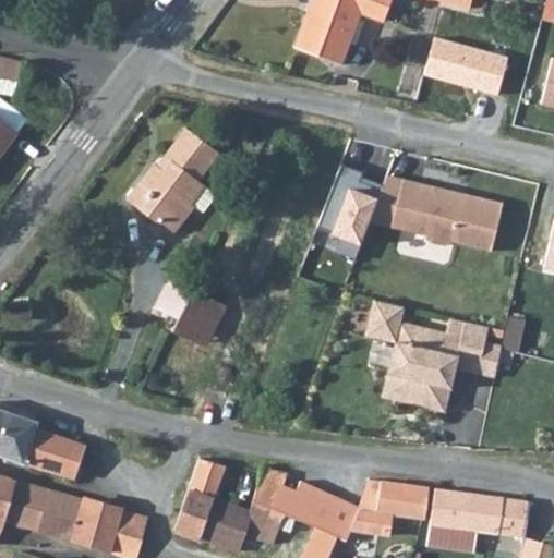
[(382,17),(388,0),(310,0),(294,45),(339,61),(359,10),(382,17)]
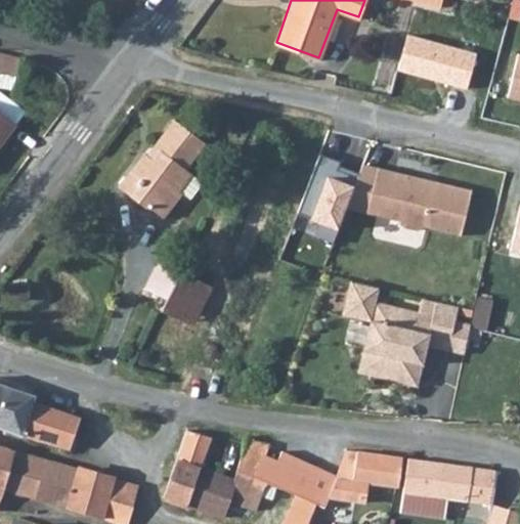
[(519,58),(511,57),(502,98),(519,101),(519,58)]
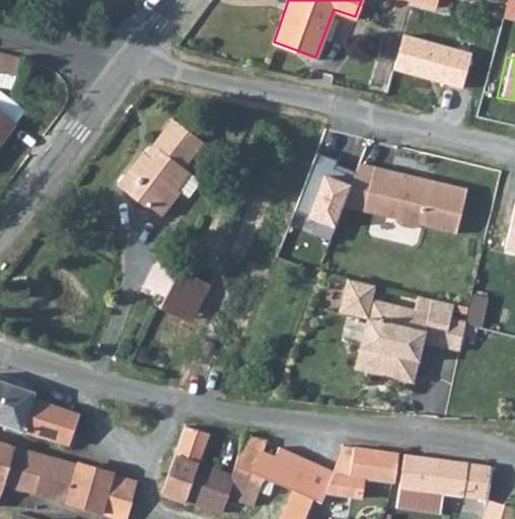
[(0,146),(15,125),(0,113),(0,146)]
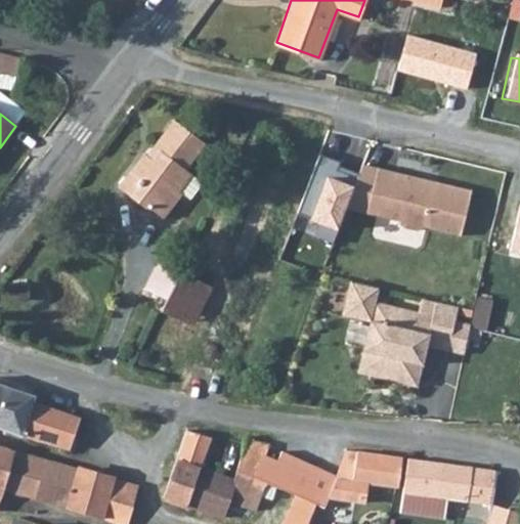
[(174,120),(154,146),(159,150),(153,159),(145,154),(131,173),(144,183),(133,198),(146,208),(149,205),(165,217),(183,193),(180,189),(192,174),(185,169),(205,143),(174,120)]
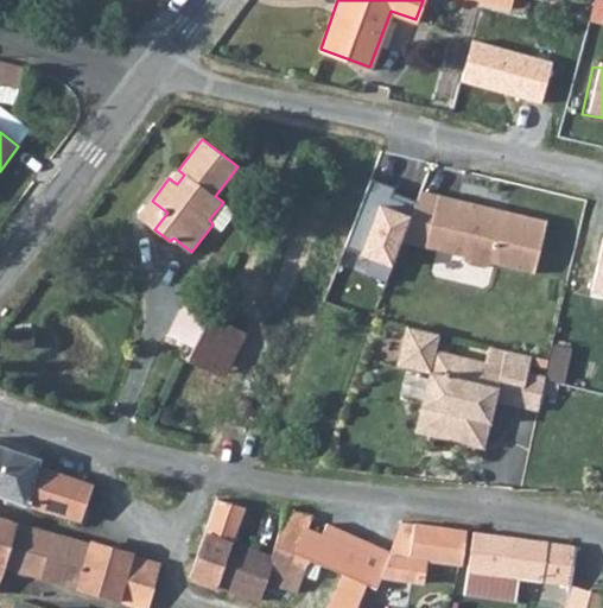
[(433,247),(446,195),(413,190),(394,241),(433,247)]
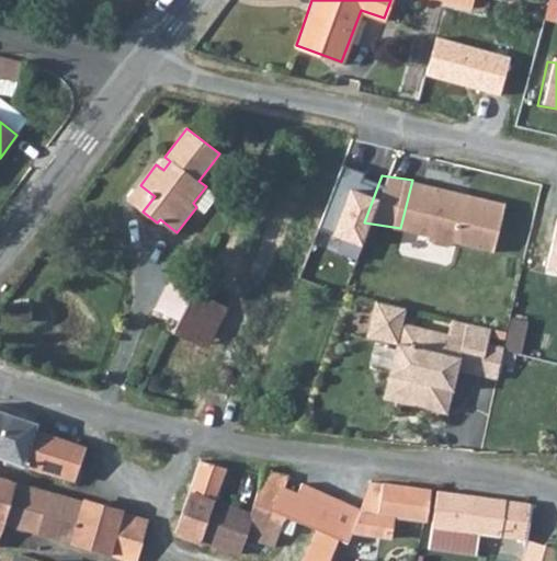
[(513,205),(412,180),(400,228),(436,237),(441,243),(455,247),(462,243),(501,253),(513,205)]
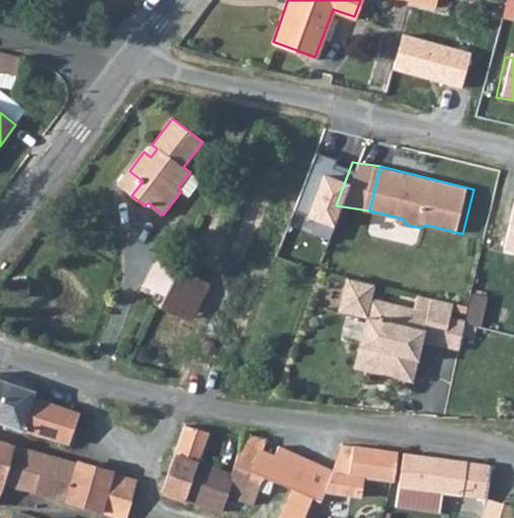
[(513,198),(508,197),(497,245),(513,248),(513,198)]
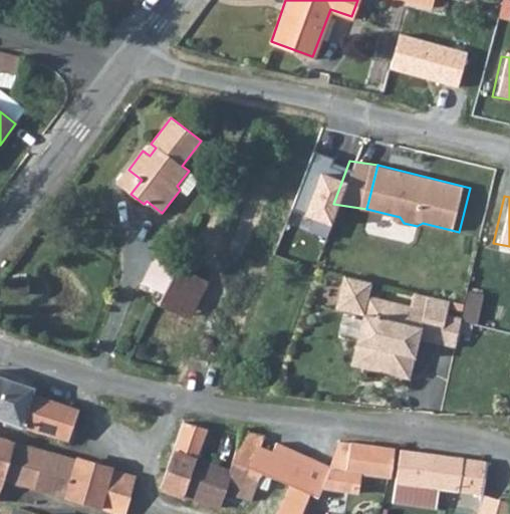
[(166,293),(178,265),(155,255),(142,282),(166,293)]
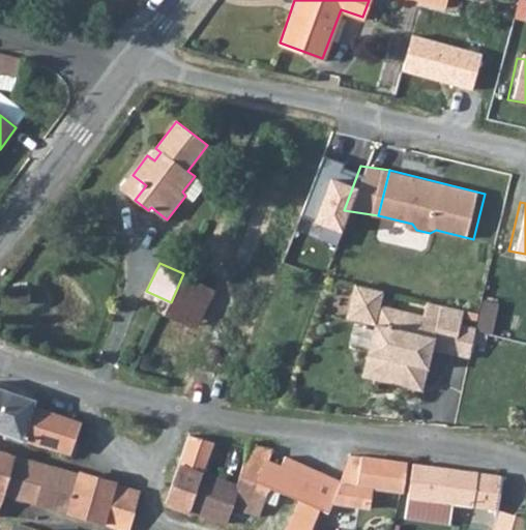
[(171,302),(165,315),(195,328),(213,287),(183,273),(171,302)]
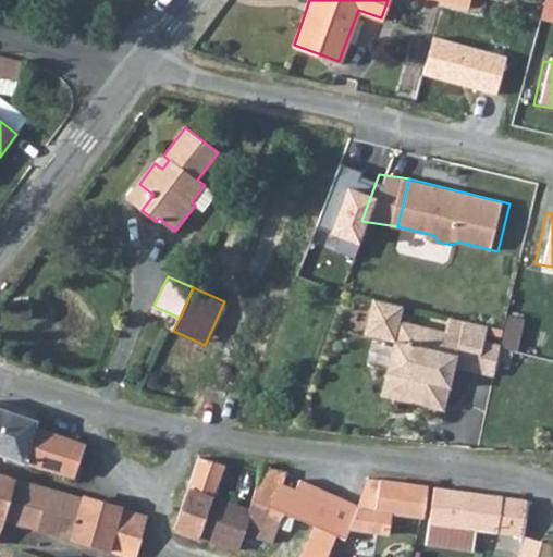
[(361,333),(397,342),(402,322),(404,306),(368,299),(361,333)]
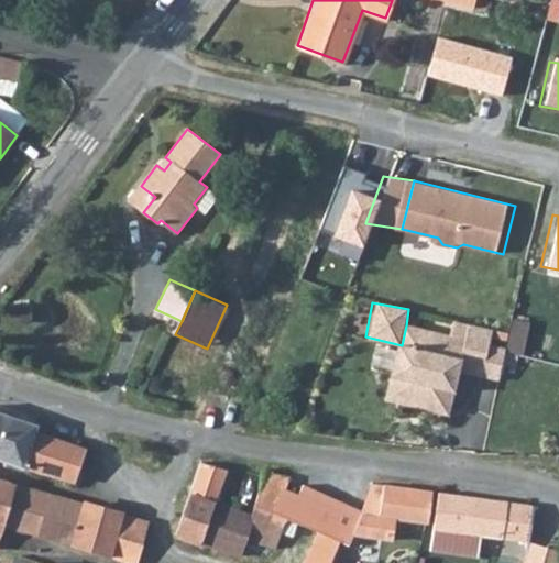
[(497,330),(473,324),(469,340),(406,326),(402,345),(390,400),(451,415),(462,371),(485,376),(494,346),(497,330)]
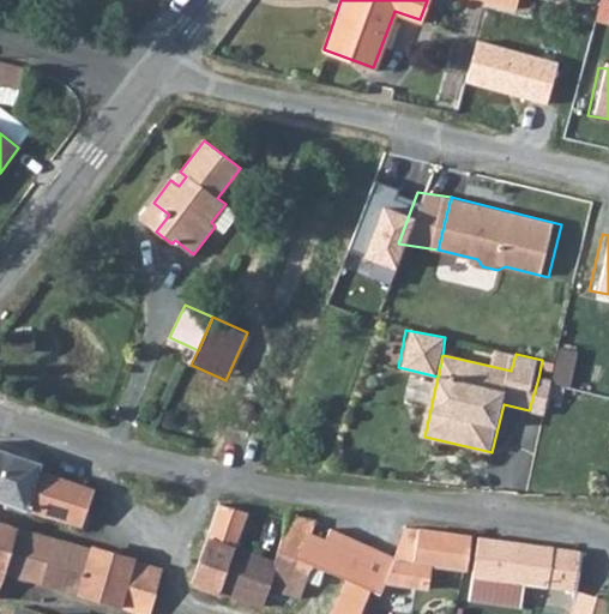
[(424,404),(432,378),(412,373),(406,399),(424,404)]
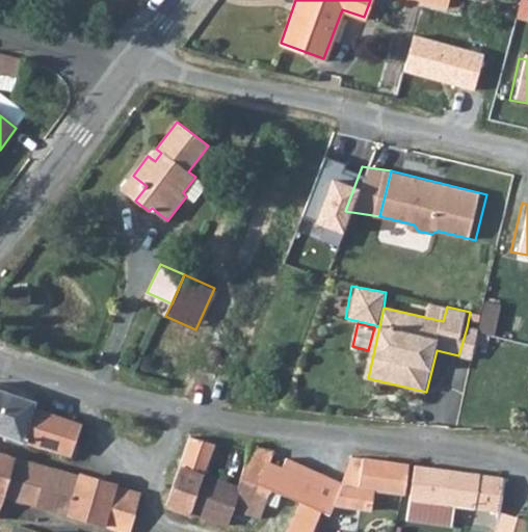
[(467,327),(458,355),(474,358),(481,330),(467,327)]
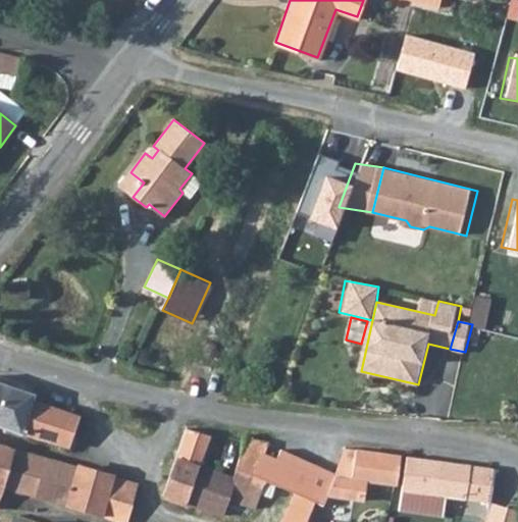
[(47,399),(0,381),(0,426),(10,430),(41,438),(71,446),(82,416),(44,406),(47,399)]
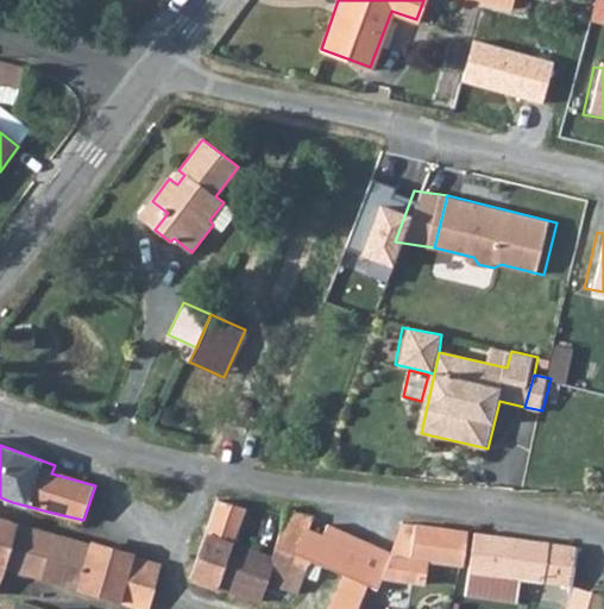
[(216,500),(194,578),(219,585),(232,546),(234,545),(245,508),(216,500)]
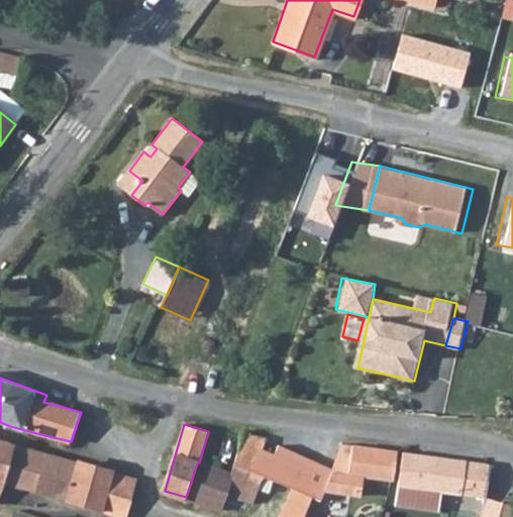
[(243,433),(234,466),(254,474),(262,447),(264,438),(243,433)]
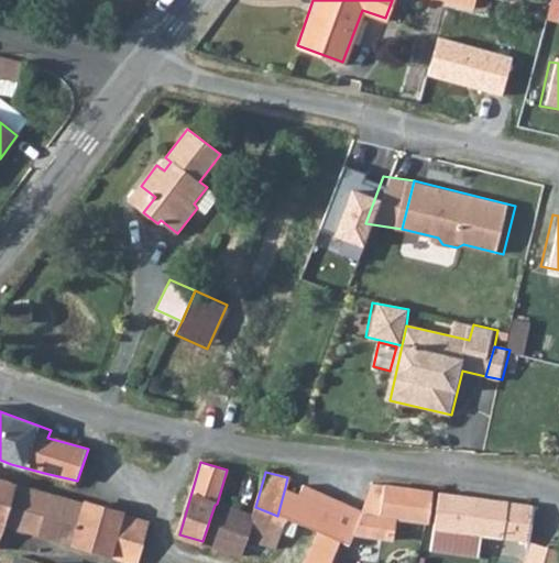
[(0,534),(2,526),(72,545),(83,504),(0,478),(0,534)]
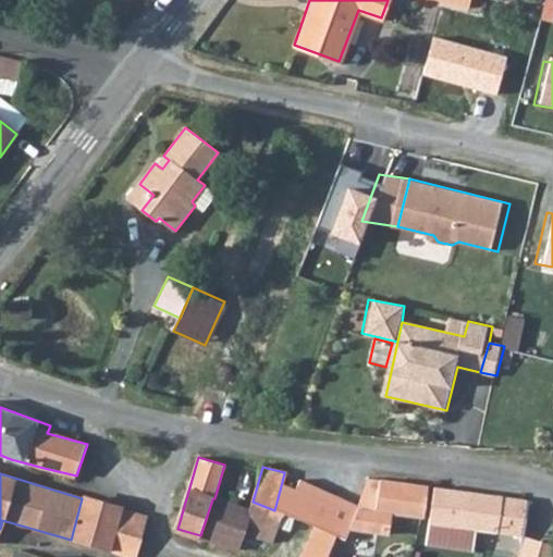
[(289,517),(297,521),(335,536),(344,541),(348,527),(388,533),(391,511),(421,517),(426,486),(367,478),(358,506),(300,479),(298,487),(289,517)]
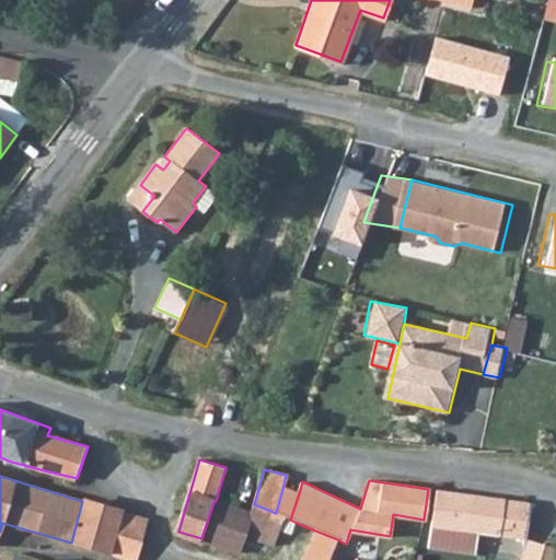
[(300,490),(284,485),(276,513),(254,504),(253,513),(248,535),(278,543),(285,517),(290,520),(300,490)]
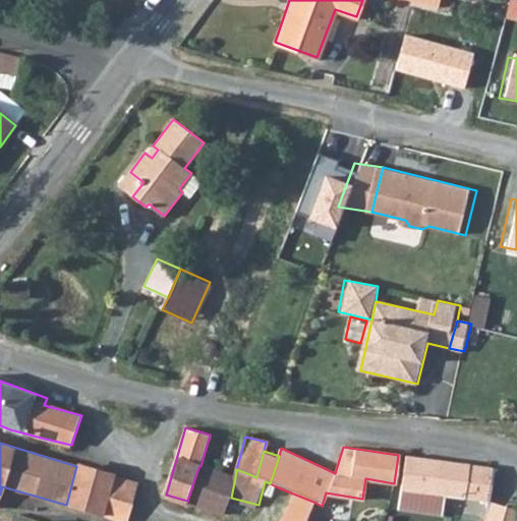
[(405,456),(400,488),(489,501),(493,468),(405,456)]
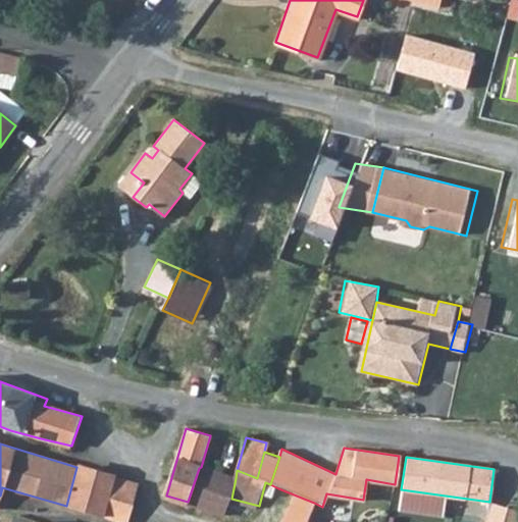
[(66,506),(102,516),(112,477),(76,467),(66,506)]
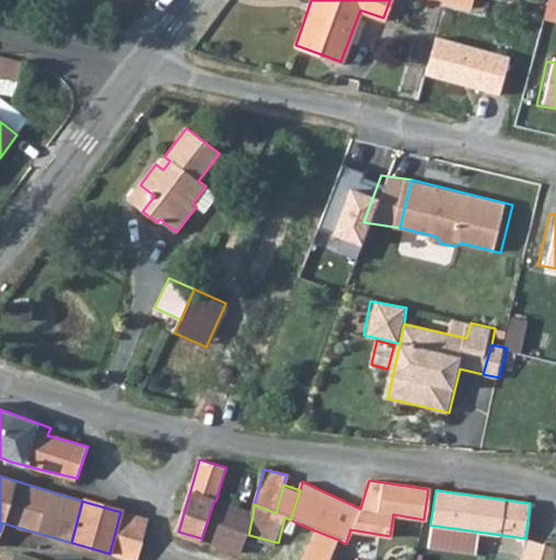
[(253,513),(216,501),(213,502),(201,538),(242,551),(248,535),(253,513)]
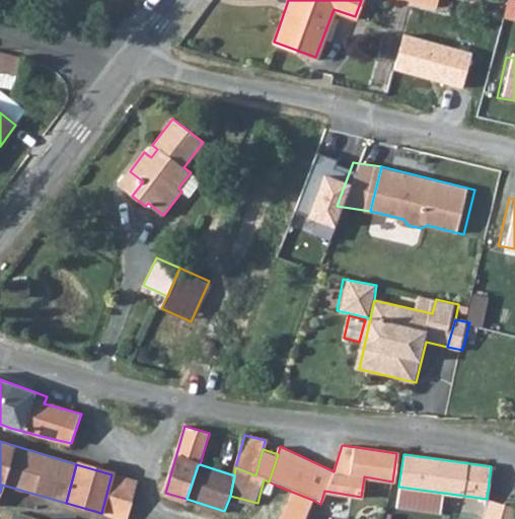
[(486,506),(506,510),(512,469),(491,466),(487,499),(486,506)]
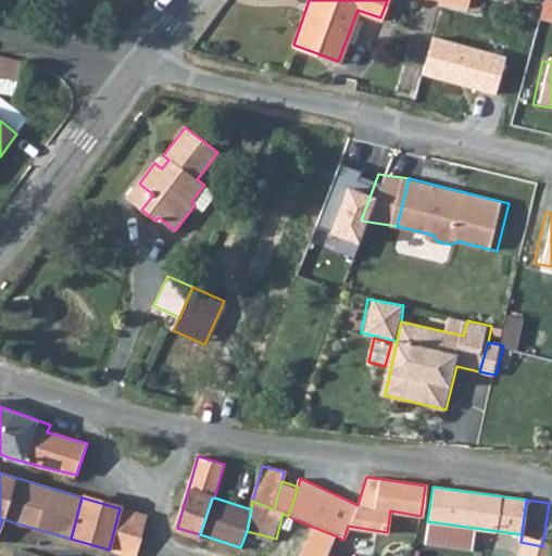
[(140,555),(151,517),(120,508),(109,550),(133,555),(140,555)]
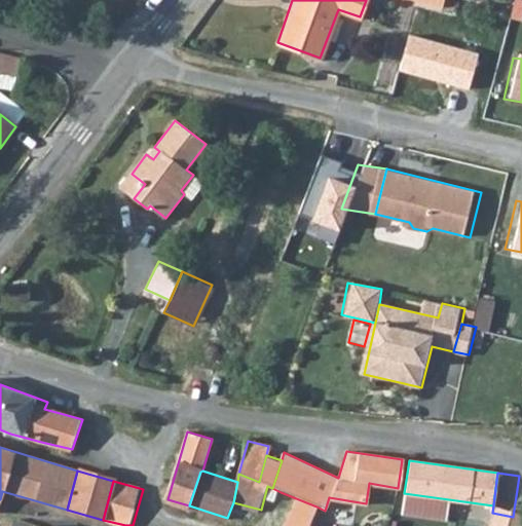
[(305,525),(307,525),(317,506),(281,492),(270,511),(305,525)]
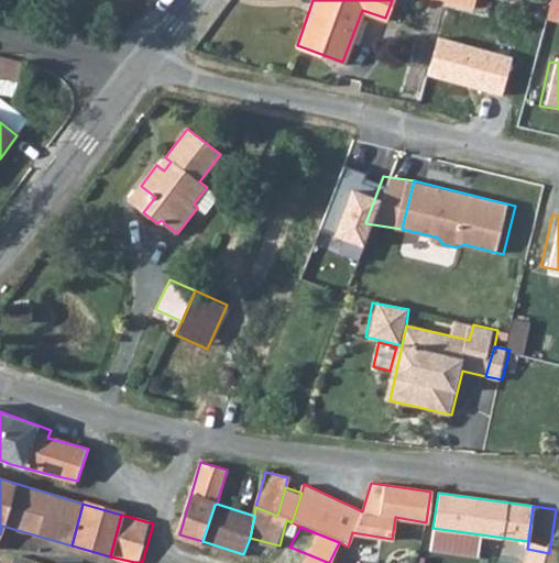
[(280,562),(327,562),(289,547),(280,562)]
